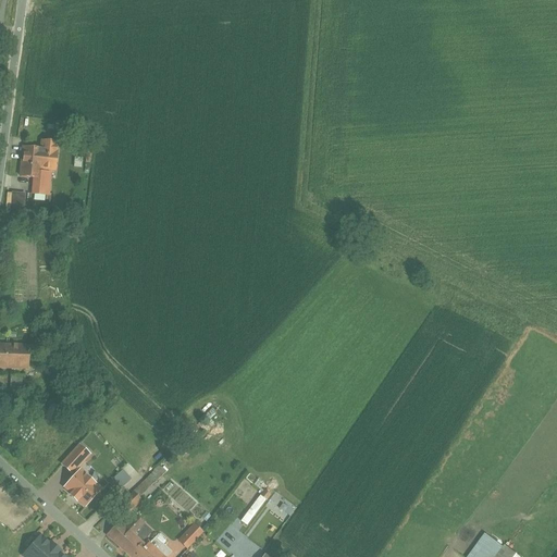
[(42,149),(24,147),(21,177),(40,180),(41,169),(56,171),(58,152),(57,152),(58,144),(42,141),(42,149)]
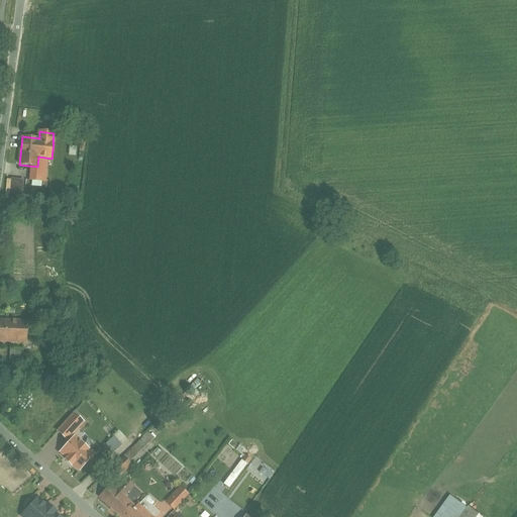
[(73,141),(84,143),(85,135),(74,134),(73,141)]
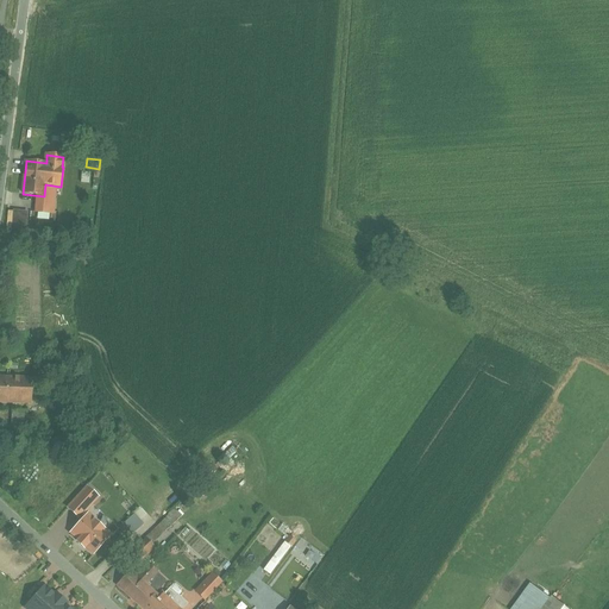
[(33,378),(0,376),(0,402),(32,405),(33,378)]
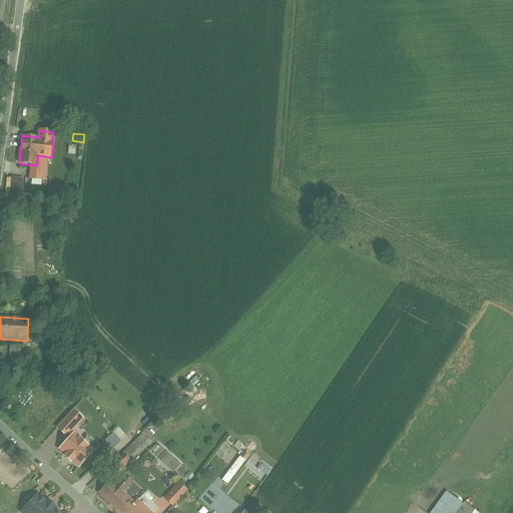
[(24,346),(10,346),(10,358),(23,358),(24,346)]
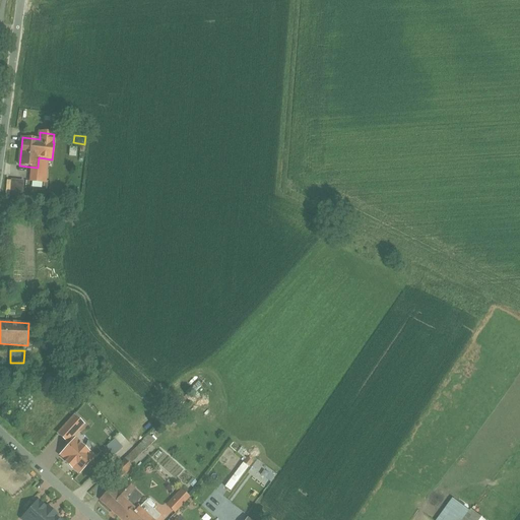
[(67,442),(72,438),(83,425),(74,416),(58,434),(67,442)]
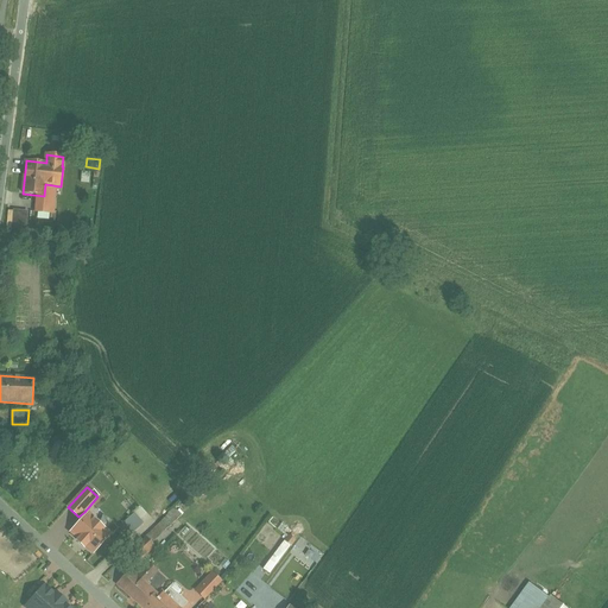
[(82,520),(71,533),(78,539),(77,542),(84,548),(86,545),(94,552),(109,534),(84,512),(78,517),(82,520)]
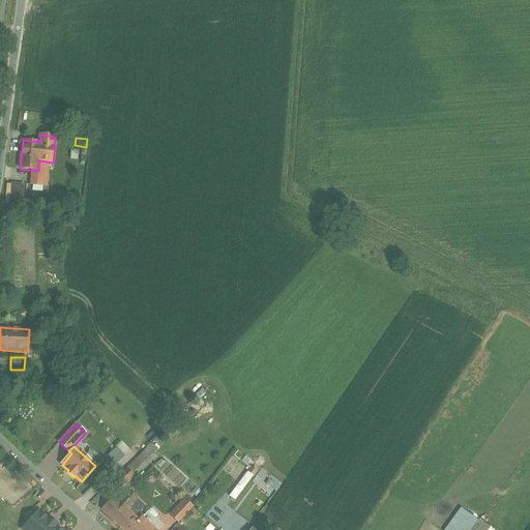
[(133,464),(111,483),(119,492),(136,477),(127,469),(133,464)]
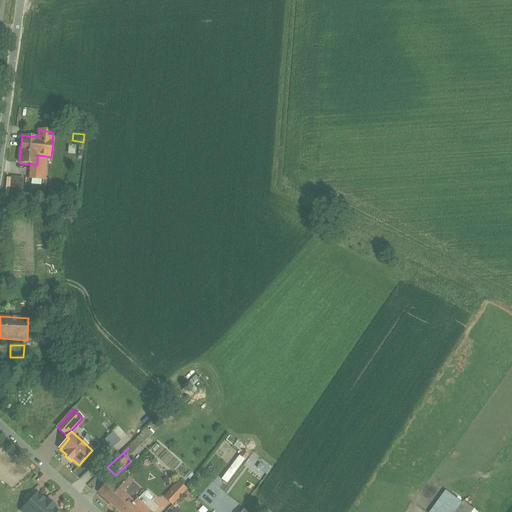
[(224,480),(230,483),(246,459),(240,455),(224,480)]
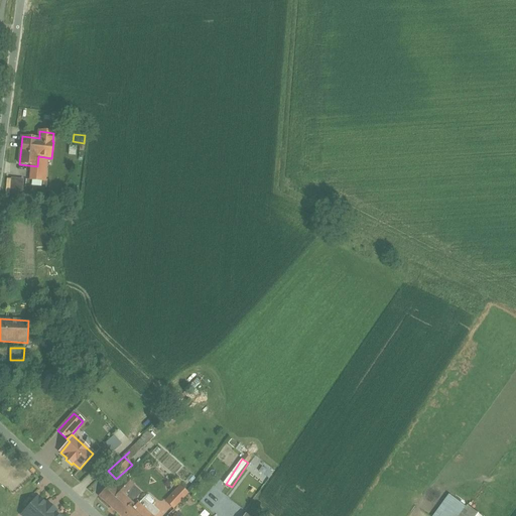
[(126,478),(116,489),(111,484),(100,496),(122,515),(122,514),(132,504),(138,497),(130,490),(134,486),(126,478)]
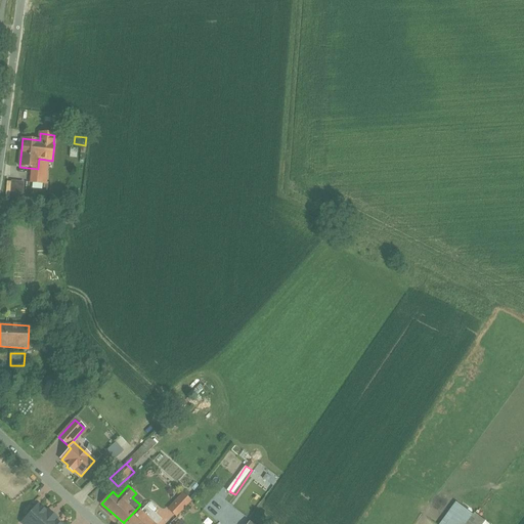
[(183,494),(169,509),(177,517),(191,501),(183,494)]
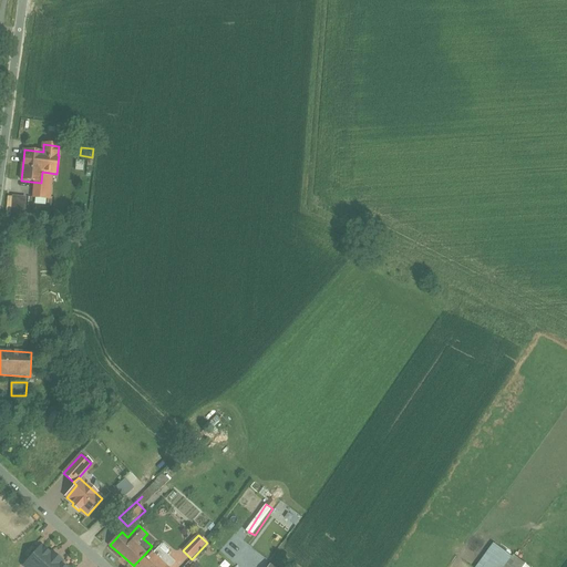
[(522,566),(524,565),(494,543),(476,566),(522,566)]
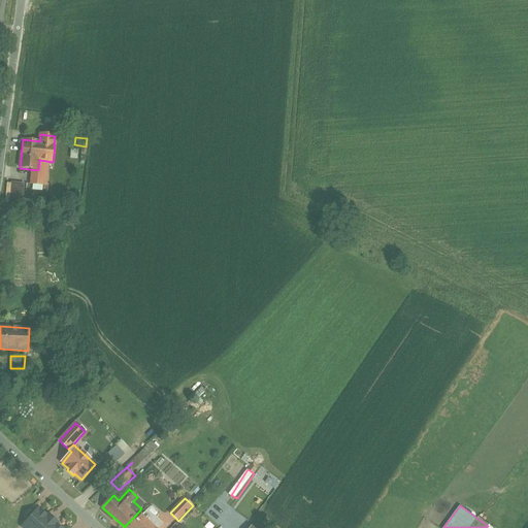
[(158,512),(153,506),(151,507),(149,509),(156,516),(158,514),(158,512)]
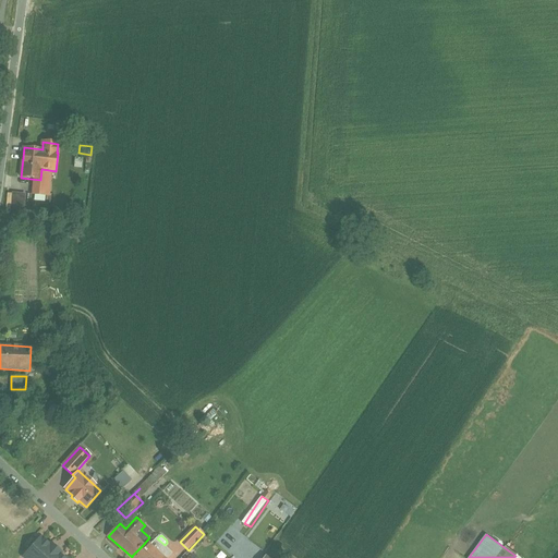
[(62,557),(40,538),(24,557),(25,557),(62,557)]
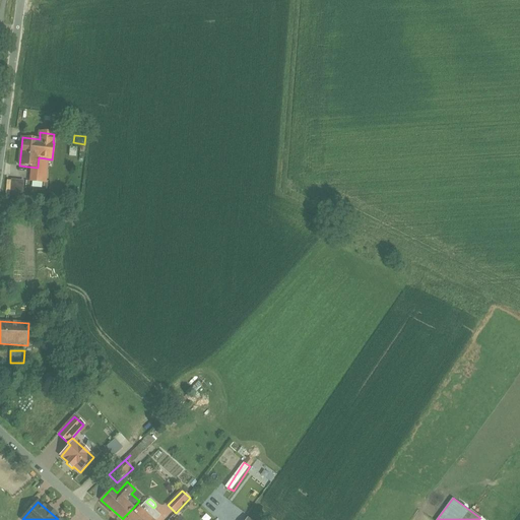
[(140,508),(137,506),(135,509),(133,508),(123,518),(124,519),(153,519),(147,515),(153,509),(153,508),(146,502),(140,508)]
